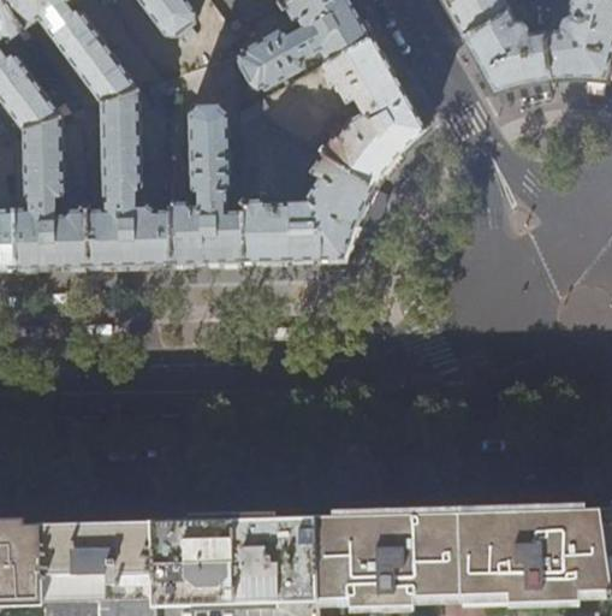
[(0,1),(23,30),(36,21),(99,102),(138,88),(119,63),(125,58),(119,49),(113,54),(79,11),(76,10),(72,12),(66,3),(69,0),(0,0),(0,1)]
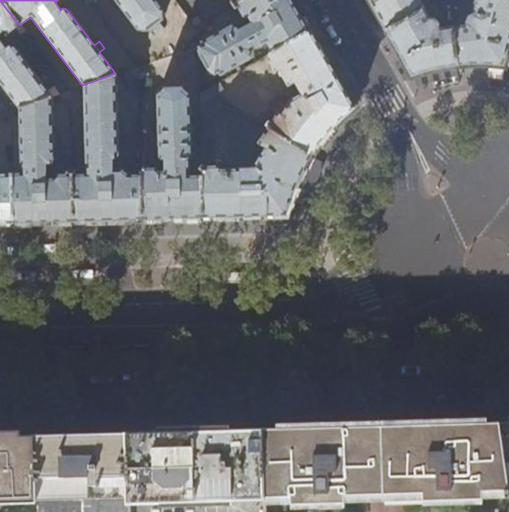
[(154,0),(112,0),(135,30),(144,32),(149,28),(153,34),(161,28),(157,23),(161,19),(162,10),(154,0)]
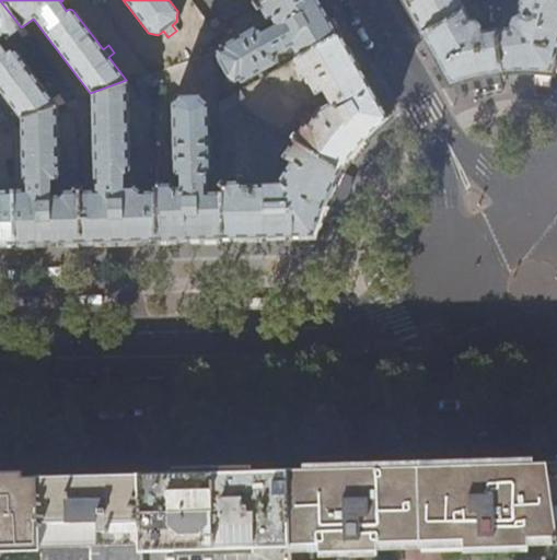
[(324,9),(318,0),(262,0),(247,8),(250,12),(256,9),(264,21),(270,21),(273,25),(262,32),(259,28),(252,26),(218,46),(219,49),(215,51),(215,59),(224,79),(232,83),(236,80),(239,83),(273,65),(275,56),(289,47),(296,58),(338,34),(324,9)]
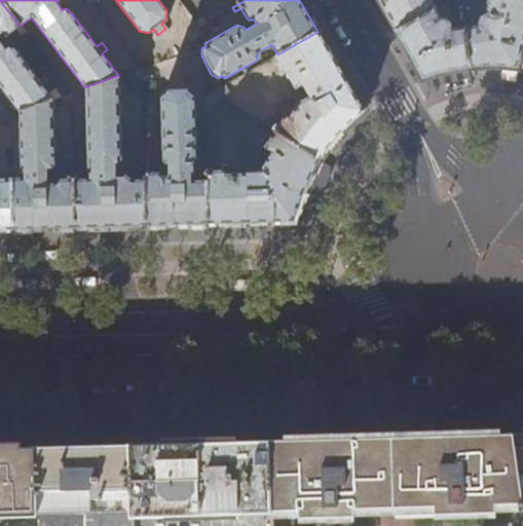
[(375,0),(378,4),(394,32),(435,9),(430,0),(375,0)]
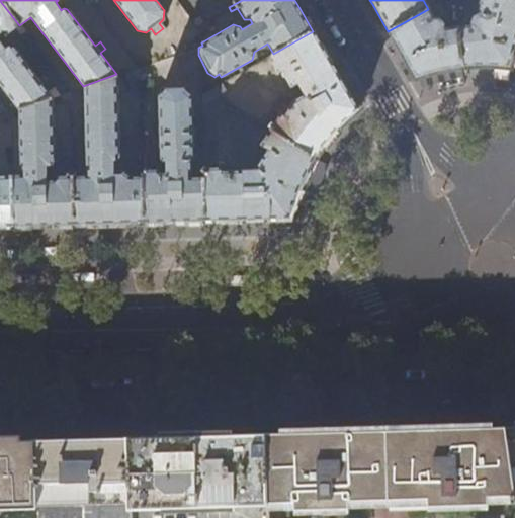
[(514,39),(514,0),(479,0),(475,17),(473,19),(471,20),(470,25),(456,27),(460,67),(485,66),(494,66),(508,68),(514,39)]
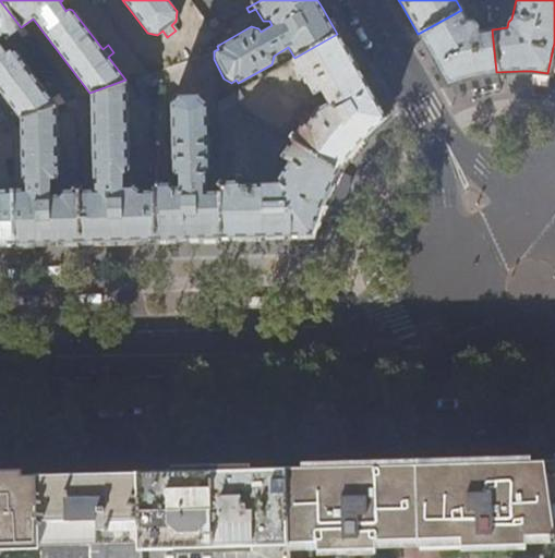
[(0,92),(19,118),(55,105),(62,102),(56,94),(50,98),(14,50),(9,49),(5,52),(0,45),(0,37),(1,36),(3,37),(7,37),(7,38),(16,31),(21,37),(25,34),(21,27),(0,1),(0,92)]
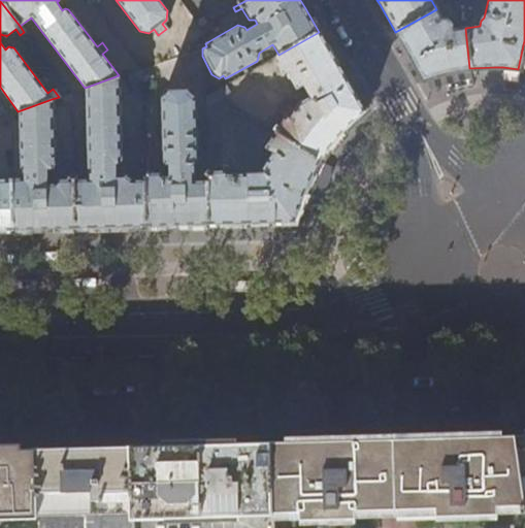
[(446,4),(436,9),(395,32),(409,57),(422,80),(446,73),(469,68),(465,28),(452,29),(451,27),(449,24),(444,21),(453,14),(446,4)]
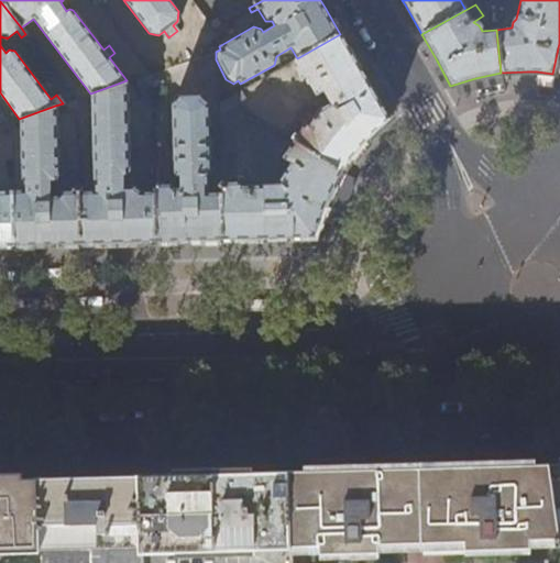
[(211,29),(215,26),(218,25),(212,15),(205,20),(211,29)]
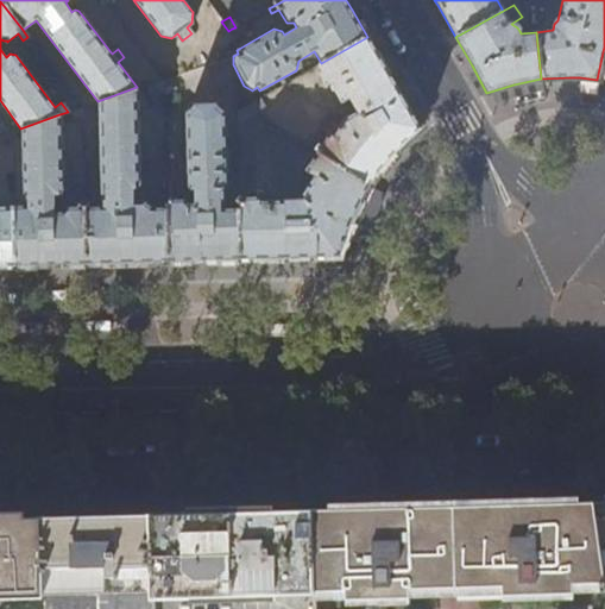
[(235,27),(232,29),(232,37),(243,31),(239,25),(235,27)]
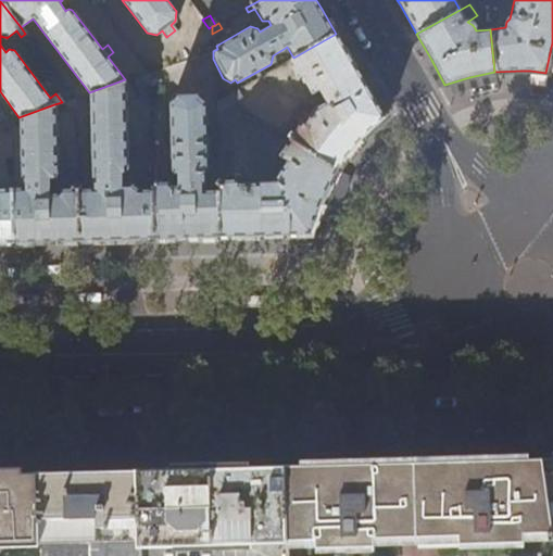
[(336,34),(293,58),(285,62),(294,78),(300,76),(311,95),(317,91),(325,103),(316,109),(309,117),(305,115),(289,139),(337,169),(357,143),(372,129),(384,118),(356,71),(336,34)]
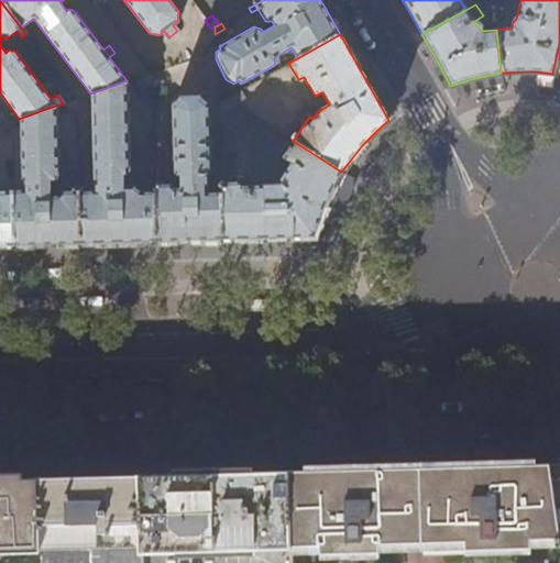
[(150,73),(151,85),(151,86),(161,86),(161,69),(150,73)]
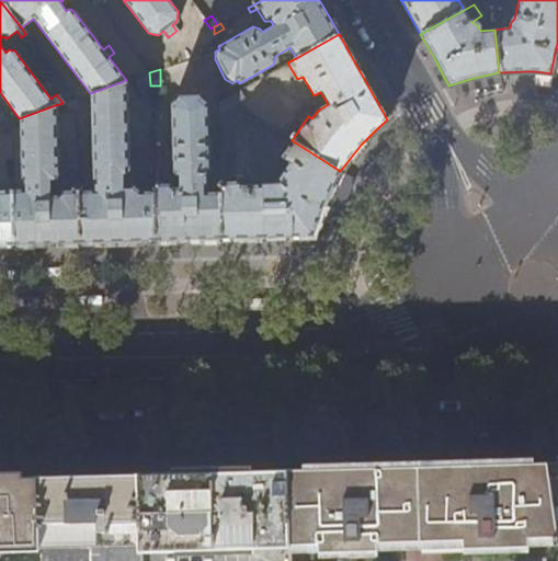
[(136,86),(150,84),(149,72),(135,78),(136,86)]
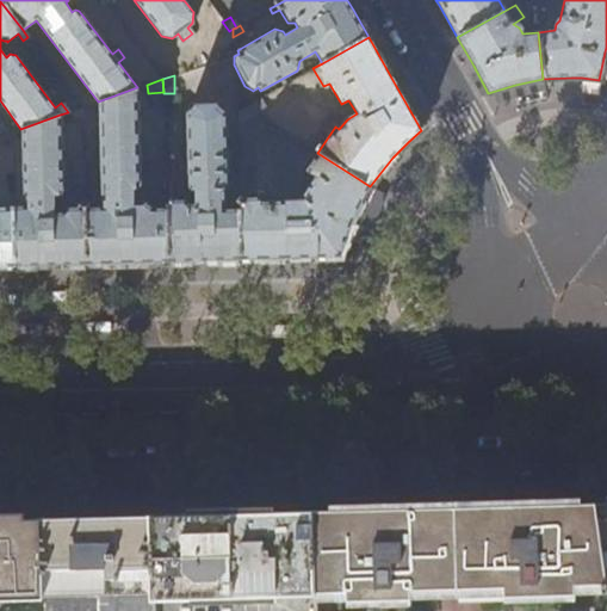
[(141,185),(137,87),(98,102),(101,205),(84,205),(86,265),(109,264),(168,263),(166,207),(149,207),(149,204),(144,199),(134,199),(132,189),(137,189),(141,185)]
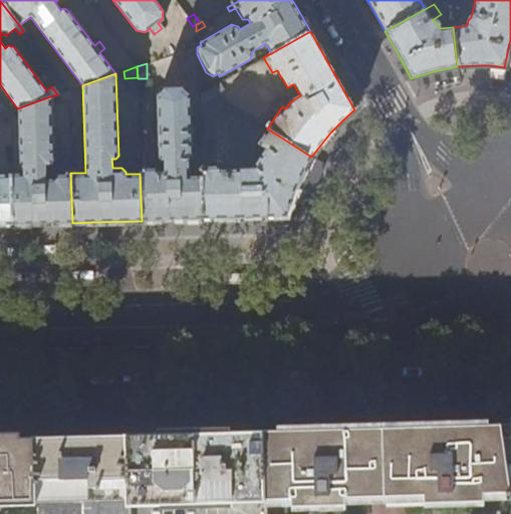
[(218,82),(207,89),(215,94),(222,90),(218,82)]
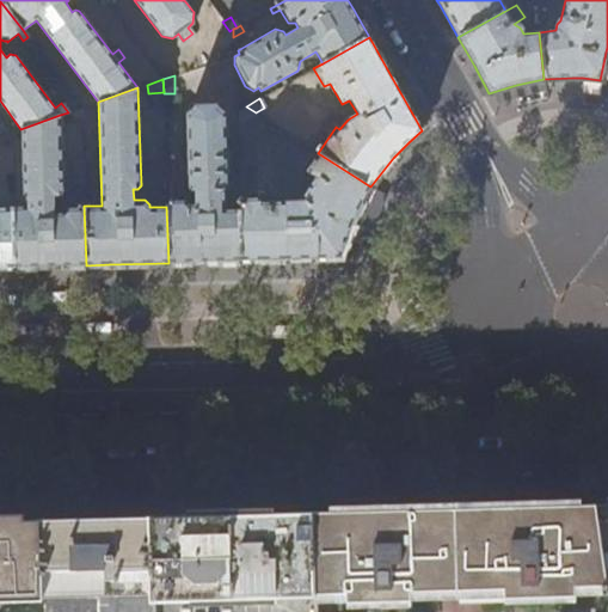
[(166,199),(166,207),(169,263),(207,262),(240,261),(238,208),(222,208),(222,189),(225,189),(227,185),(225,112),(216,104),(192,104),(185,112),(186,184),(191,190),(194,190),(194,204),(188,203),(188,201),(184,199),(166,199)]
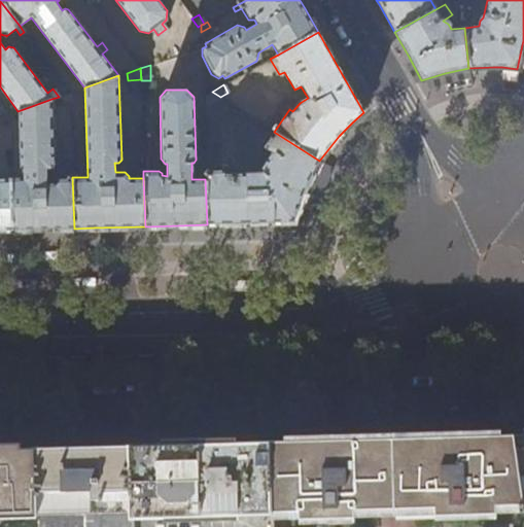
[(203,106),(220,97),(212,92),(203,97),(203,106)]
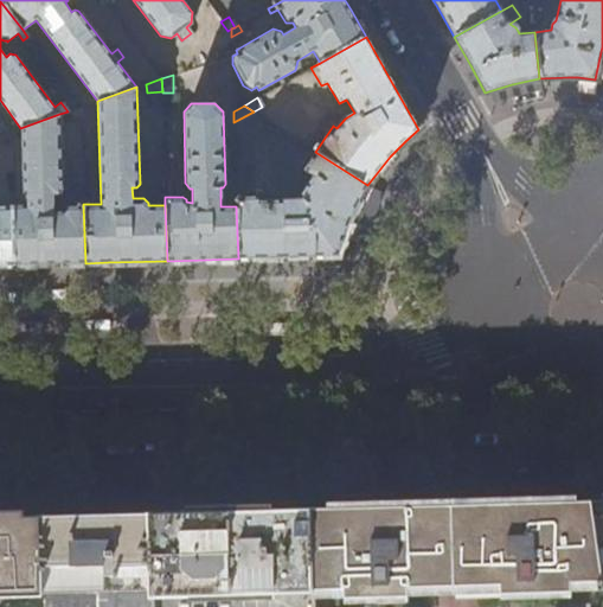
[(71,117),(81,117),(81,107),(71,109),(71,117)]
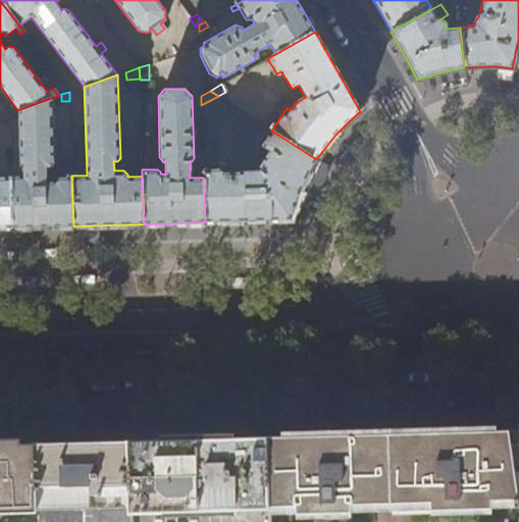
[(54,163),(51,98),(17,110),(19,175),(10,175),(11,228),(47,227),(73,226),(71,175),(71,168),(66,168),(66,175),(57,175),(53,178),(54,180),(47,180),(47,166),(50,166),(54,163)]
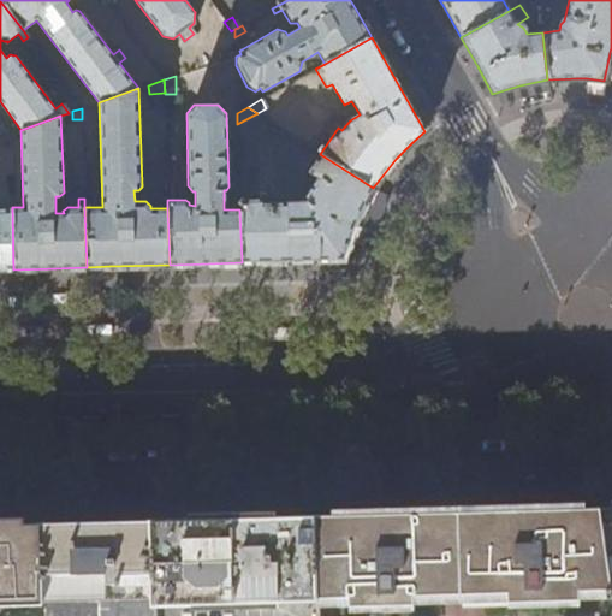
[(364,203),(373,188),(320,154),(308,172),(316,178),(301,201),(284,202),(284,203),(271,203),(269,196),(260,196),(260,197),(244,199),(239,203),(239,209),(242,262),(309,261),(343,260),(344,250),(356,219),(364,203)]
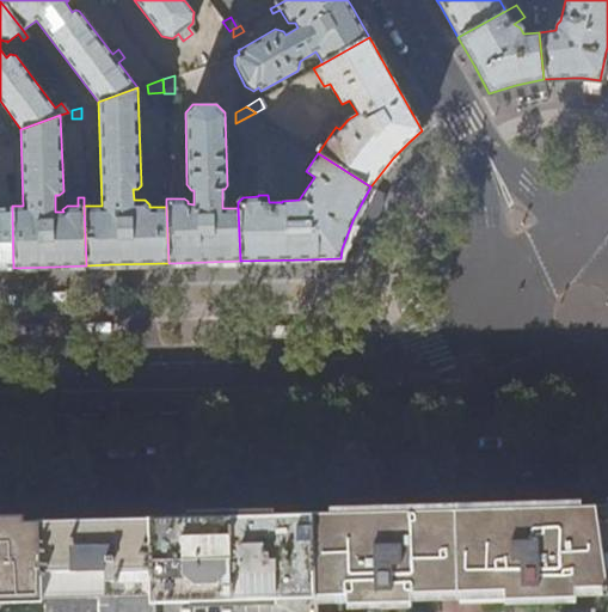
[(0,268),(13,268),(12,206),(12,199),(5,199),(5,207),(0,206),(0,268)]
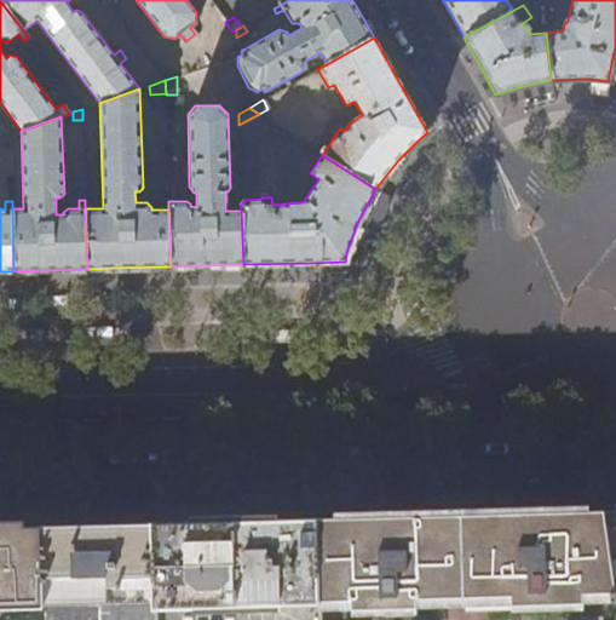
[(340,517),(315,518),(317,606),(318,610),(614,602),(612,595),(611,587),(603,533),(603,529),(600,510),(511,512),(416,516),(340,517)]
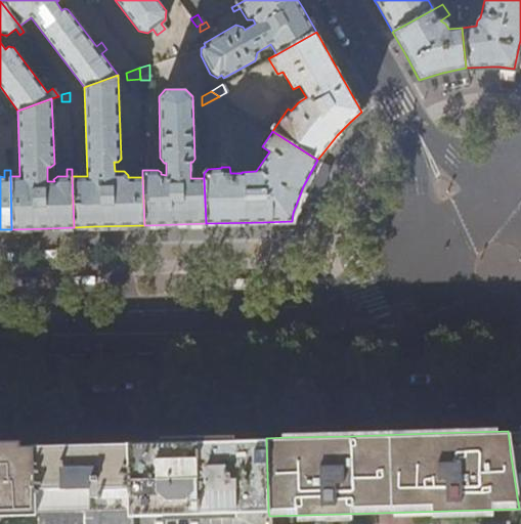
[(520,431),(508,431),(510,447),(520,447),(520,496),(517,496),(518,503),(519,509),(520,508),(520,431)]
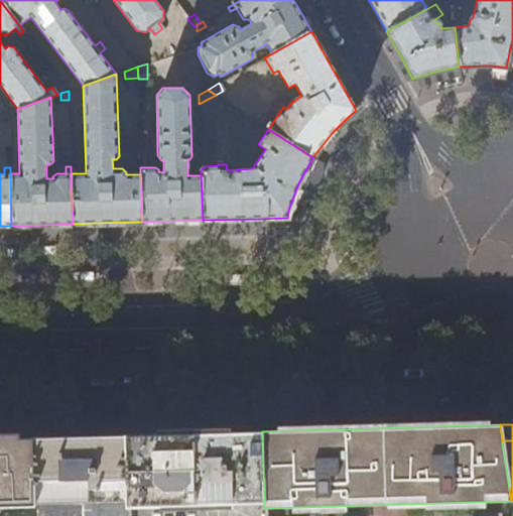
[(156,434),(123,435),(126,507),(264,504),(262,431),(228,432),(156,434)]
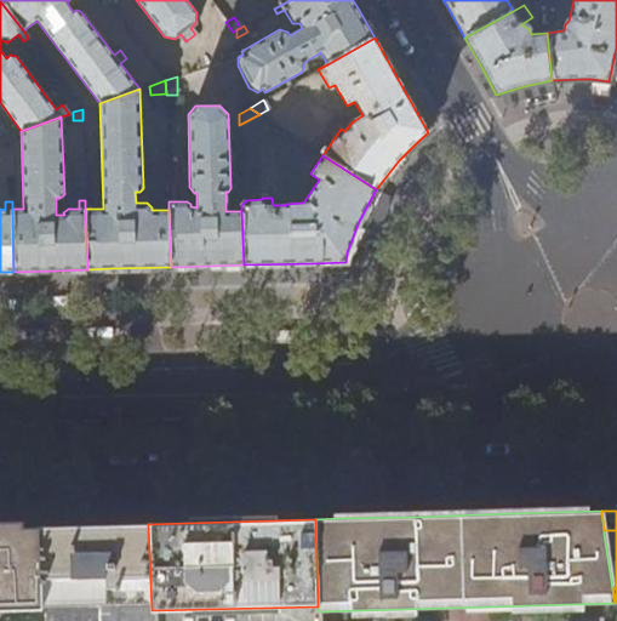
[(114,525),(39,528),(41,602),(41,614),(41,620),(152,620),(152,610),(148,524),(114,525)]
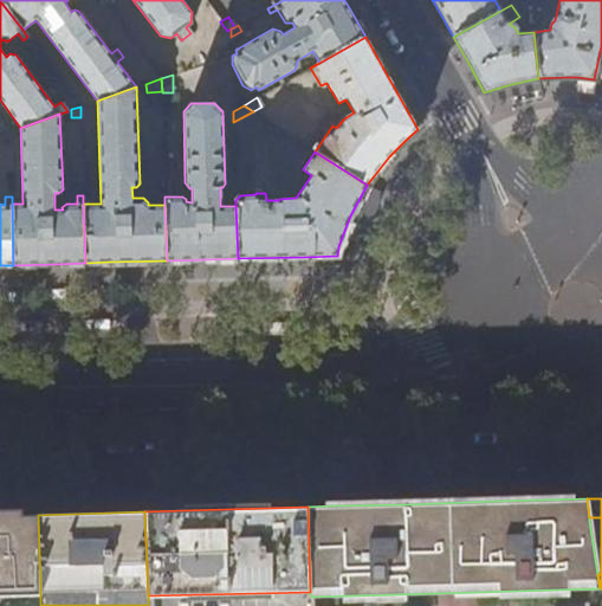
[(0,595),(7,595),(7,588),(40,587),(38,515),(10,515),(0,515),(0,595)]
